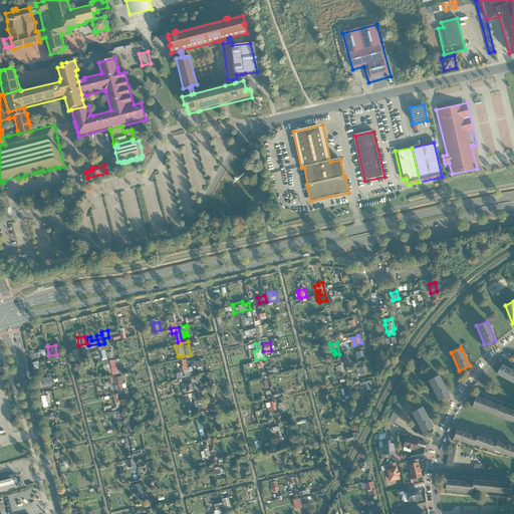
[(31,358),(47,355),(46,348),(39,349),(39,351),(35,352),(34,349),(30,350),(31,358)]
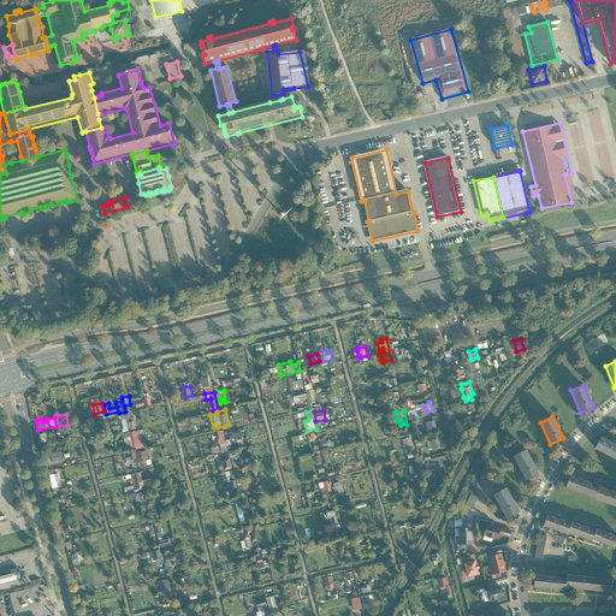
[(426,422),(428,431),(438,427),(436,420),(426,422)]
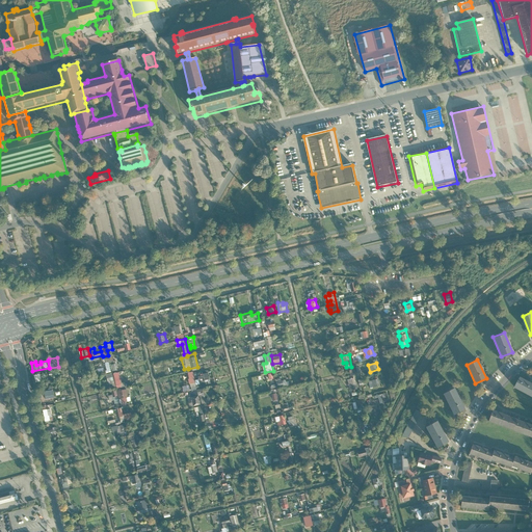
[(190,406),(206,403),(204,388),(196,389),(193,371),(188,372),(191,391),(187,392),(190,406)]
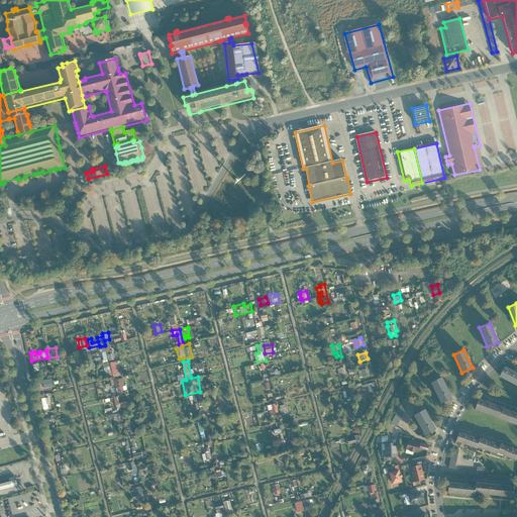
[(109,362),(103,364),(105,371),(108,370),(110,377),(113,376),(109,362)]
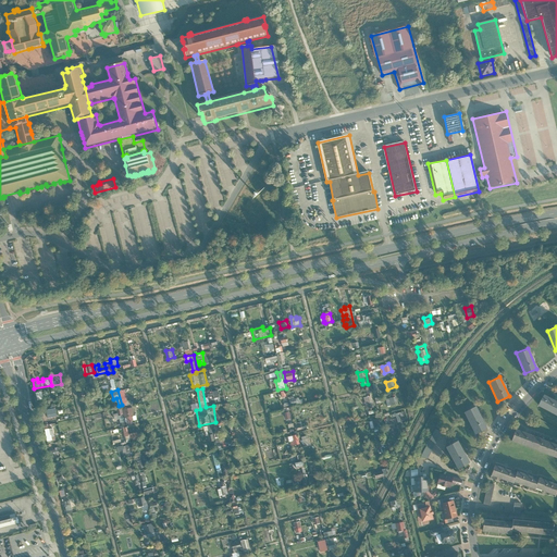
[(120,391),(123,407),(128,405),(124,390),(120,391)]
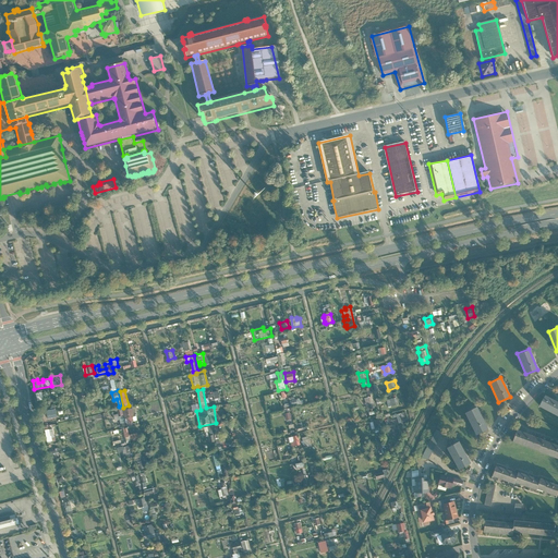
[(49,398),(48,391),(44,392),(44,391),(36,392),(38,400),(49,398)]
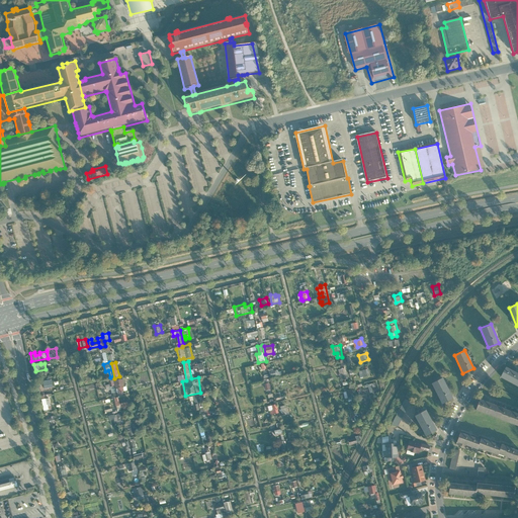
[(517,372),(507,366),(501,377),(517,385),(517,372)]
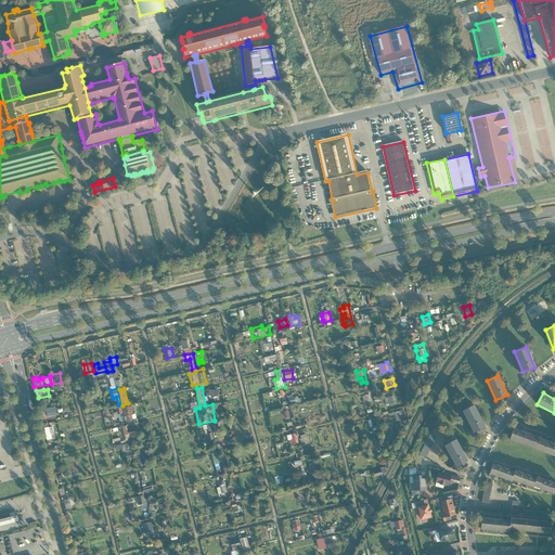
[(371,394),(363,396),(366,408),(373,407),(371,394)]
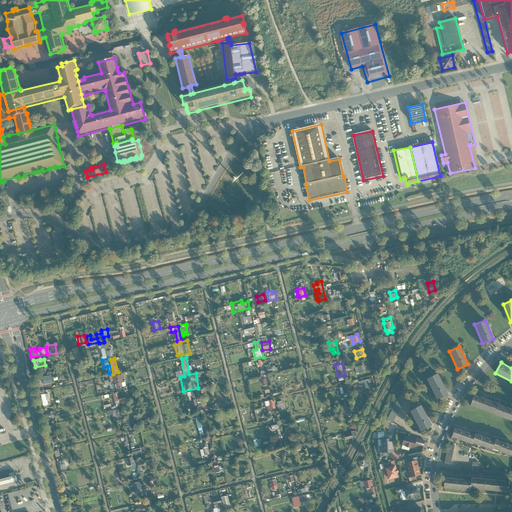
[(279,370),(278,364),(266,366),(267,372),(279,370)]
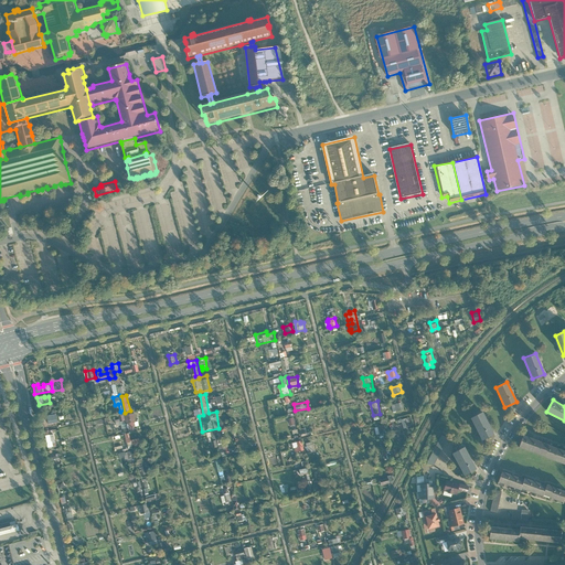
[(392,405),(394,412),(405,408),(403,402),(392,405)]
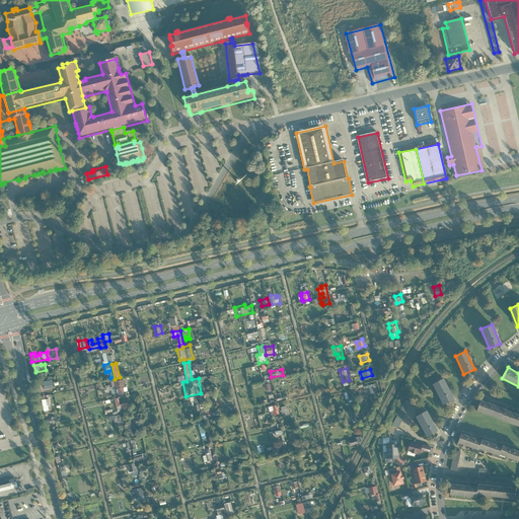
[(45,389),(54,387),(52,379),(43,381),(45,389)]
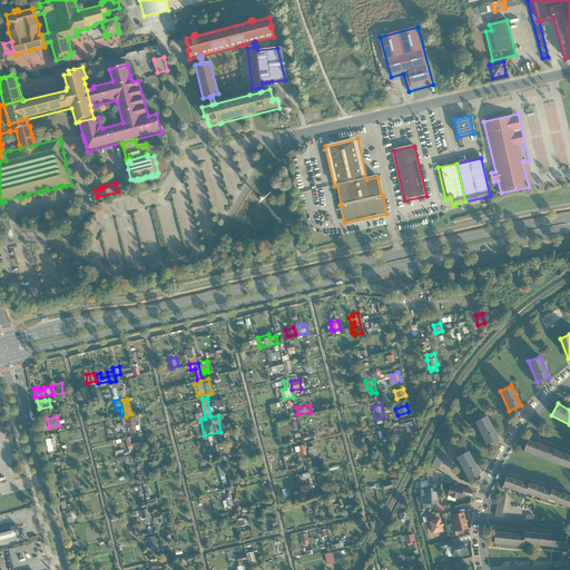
[(136,416),(120,419),(120,423),(117,423),(118,429),(123,429),(124,435),(130,434),(129,432),(138,430),(136,416)]
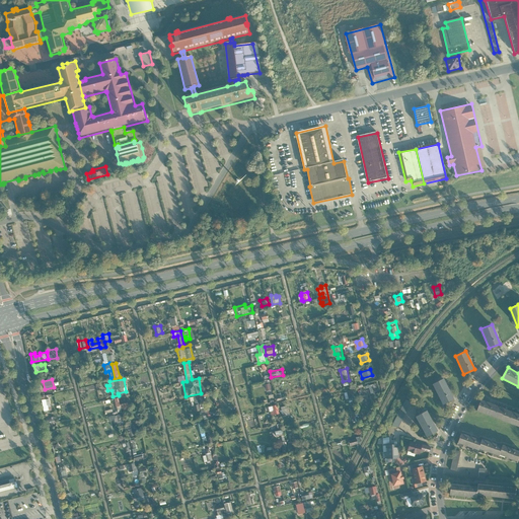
[(453,398),(443,379),(433,384),(443,403),(453,398)]
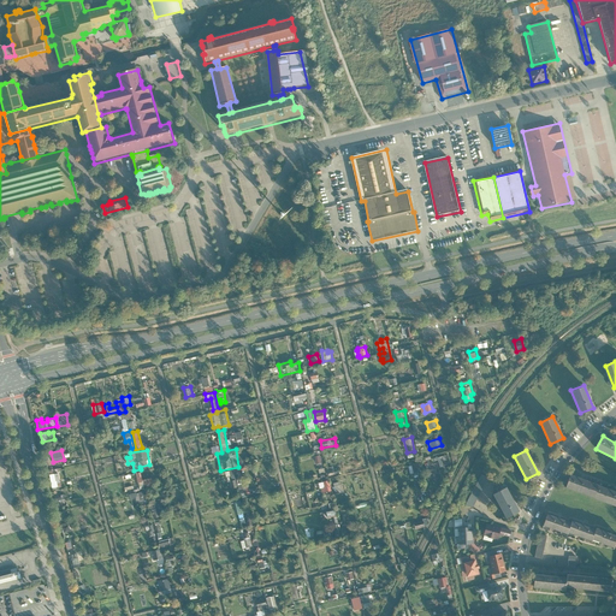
[(444,456),(434,458),(436,461),(439,460),(440,467),(446,466),(444,456)]
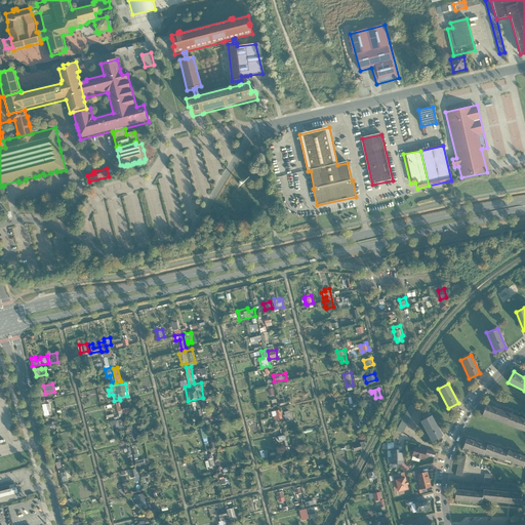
[(198,416),(203,415),(200,400),(193,402),(195,411),(196,410),(198,416)]
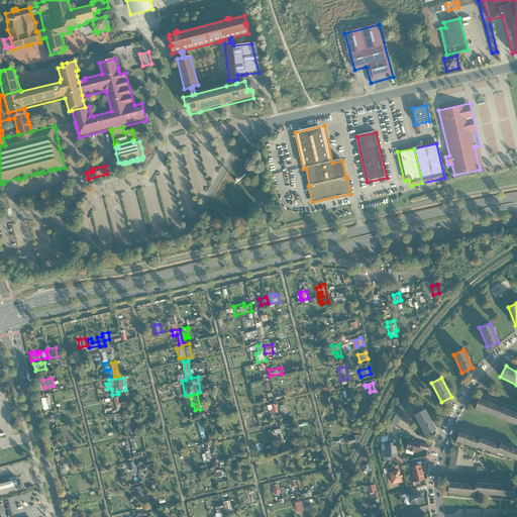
[(52,408),(48,397),(42,398),(44,409),(52,408)]
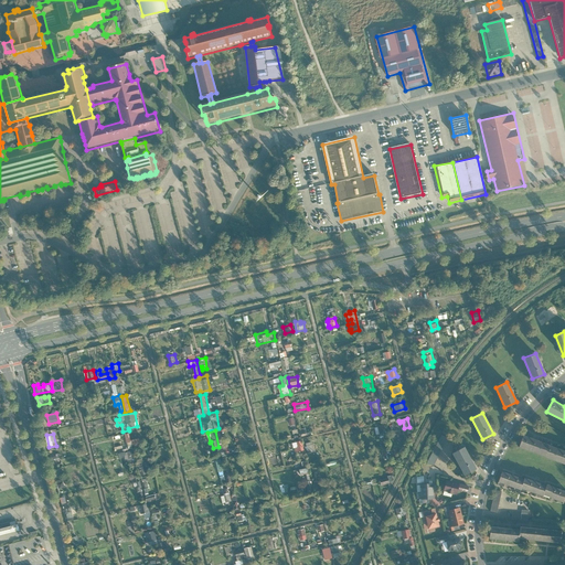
[(447,438),(441,435),(427,462),(433,466),(447,438)]
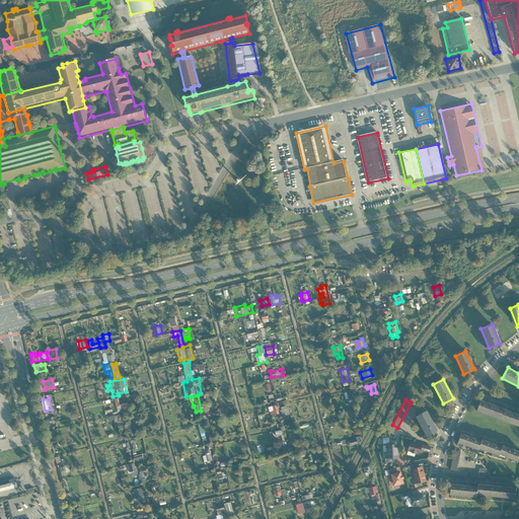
[(479,399),(475,411),(494,418),(498,406),(479,399)]
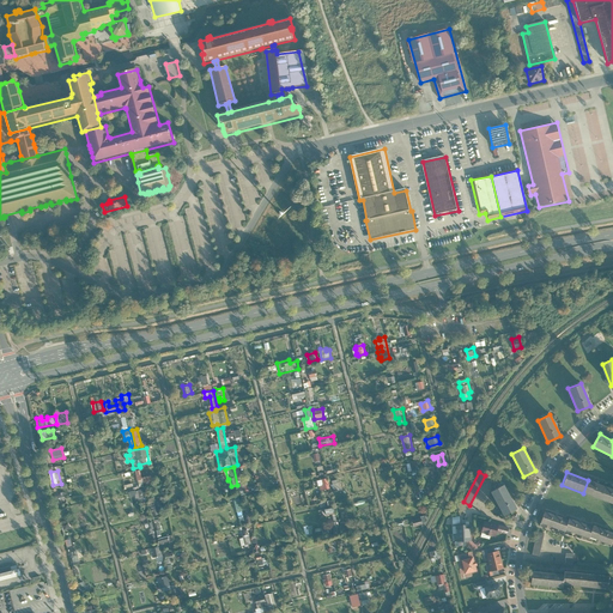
[(323,490),(331,489),(328,478),(317,480),(319,486),(323,485),(323,490)]
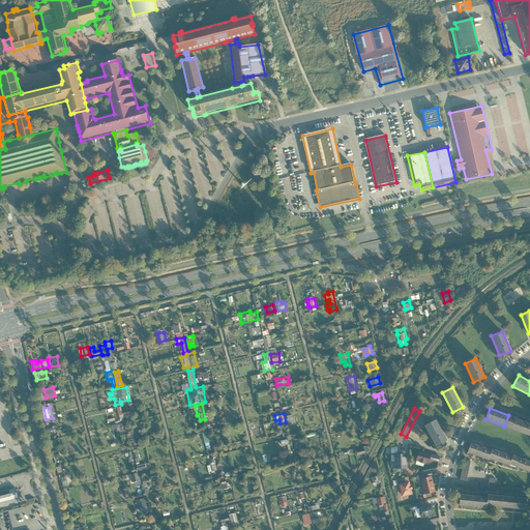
[(525,420),(508,415),(504,427),(520,433),(525,420)]
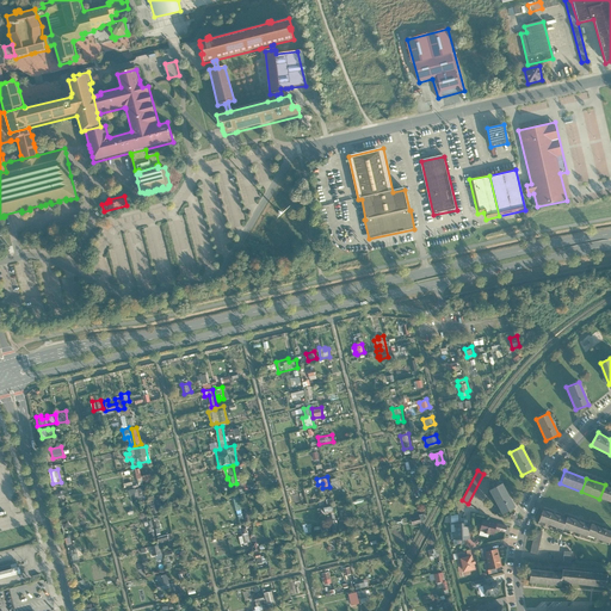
[(513,507),(501,483),(489,491),(501,513),(513,507)]
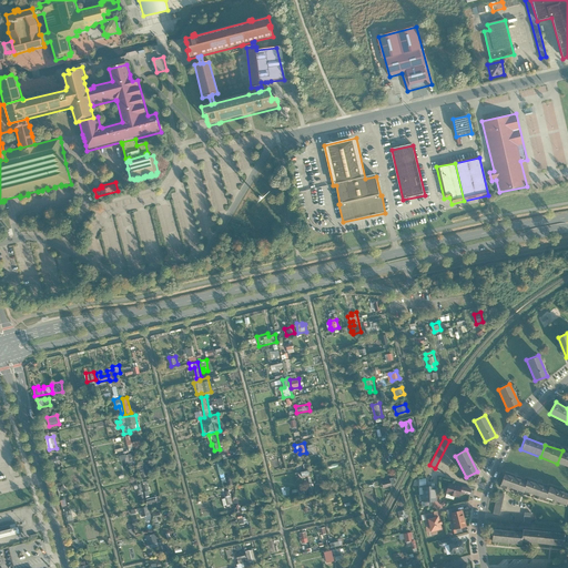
[(567,453),(563,450),(557,464),(567,467),(567,453)]
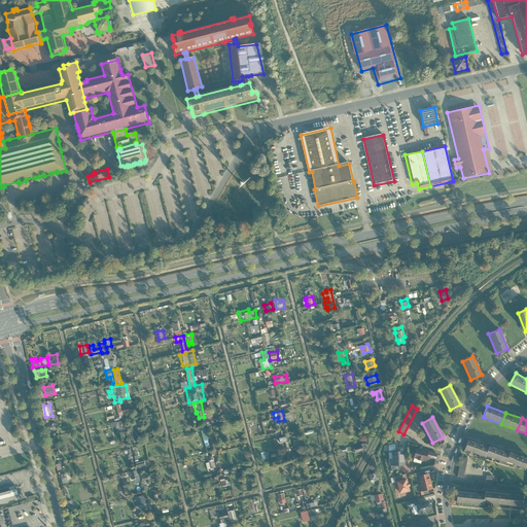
[(117,429),(126,428),(125,420),(111,422),(111,426),(117,425),(117,429)]
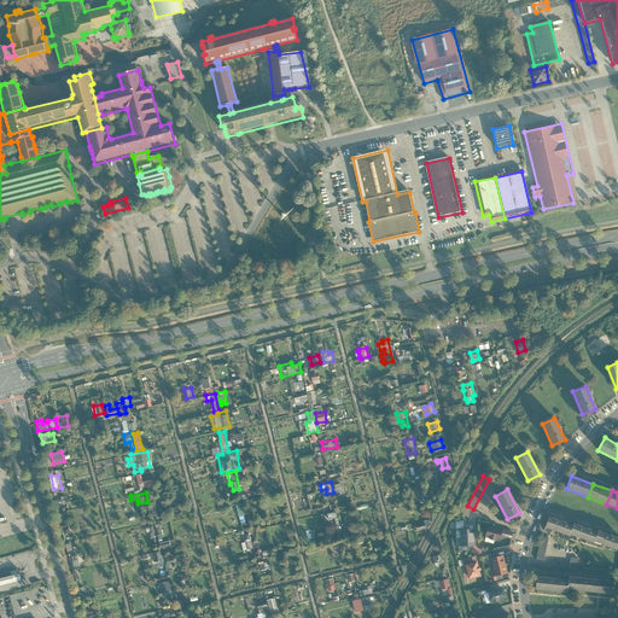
[(242,502),(237,503),(243,525),(248,524),(242,502)]
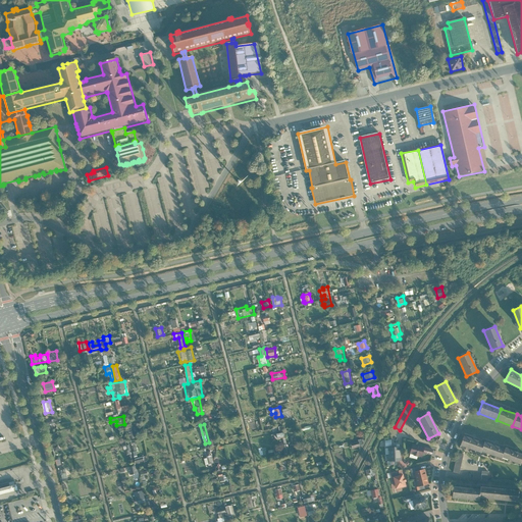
[(463,435),(459,446),(480,454),(480,452),(483,444),(463,435)]
